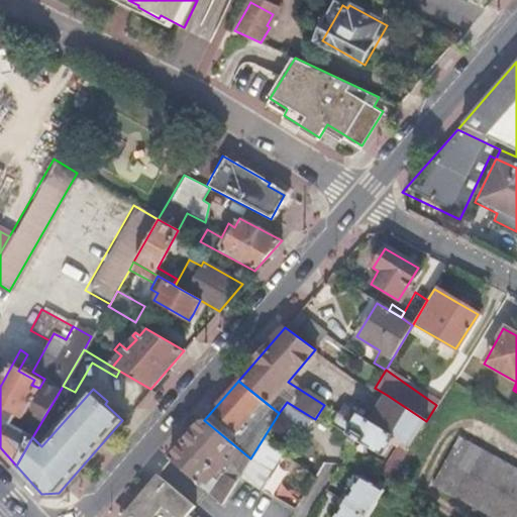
[(337,414),(343,404),(330,395),(324,405),(331,410),(337,414)]
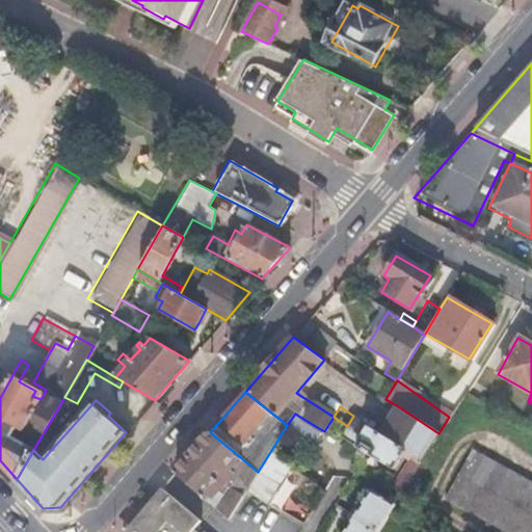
[(439,433),(398,406),(380,433),(406,451),(422,461),(439,433)]
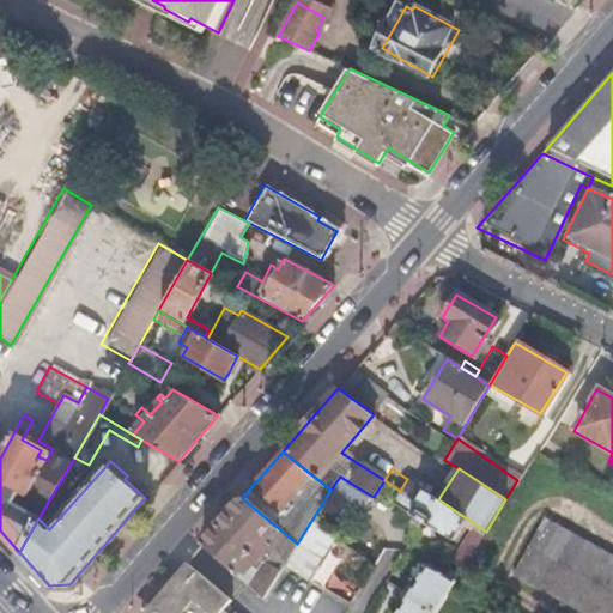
[(353,511),(365,492),(340,477),(331,490),(327,496),(353,511)]
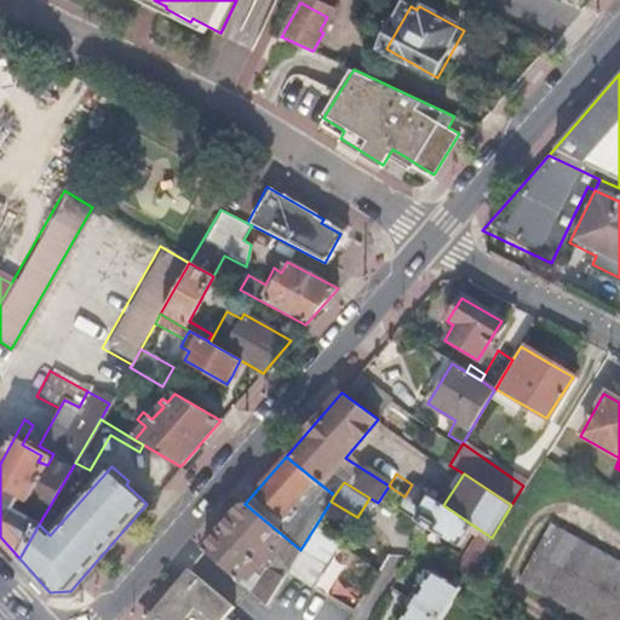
[(430,497),(412,484),(405,497),(423,509),(430,497)]
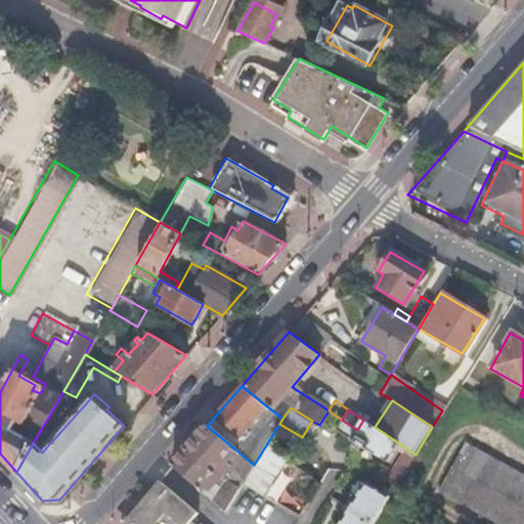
[(332,422),(336,416),(329,410),(324,417),(332,422)]
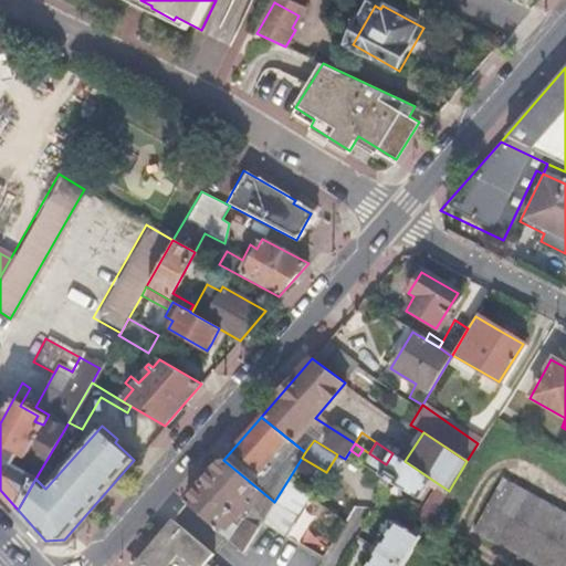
[(432,480),(405,461),(392,453),(386,464),(369,453),(363,463),(420,500),(432,480)]
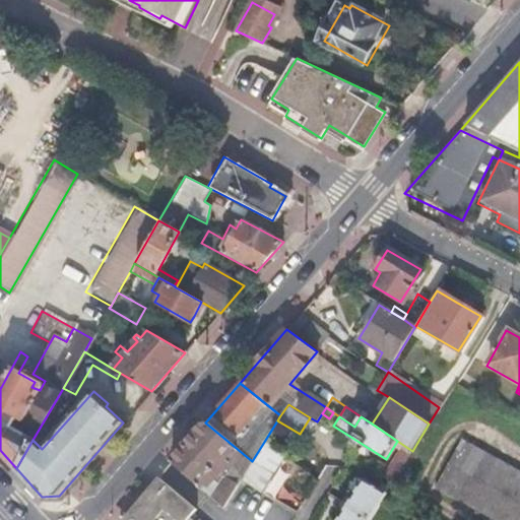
[(252,461),(205,423),(171,462),(222,508),(241,479),(252,461)]
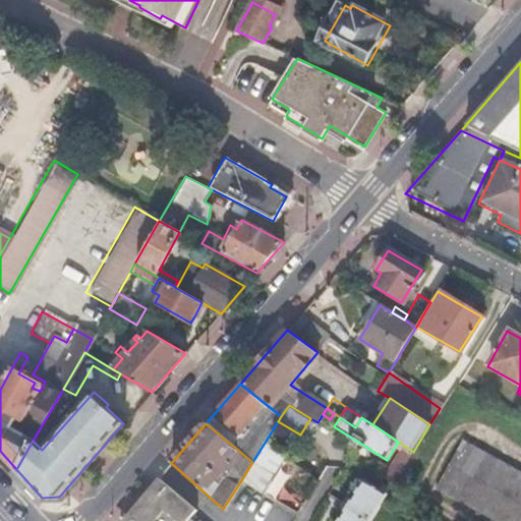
[(520,520),(520,469),(464,435),(435,483),(497,520),(520,520)]
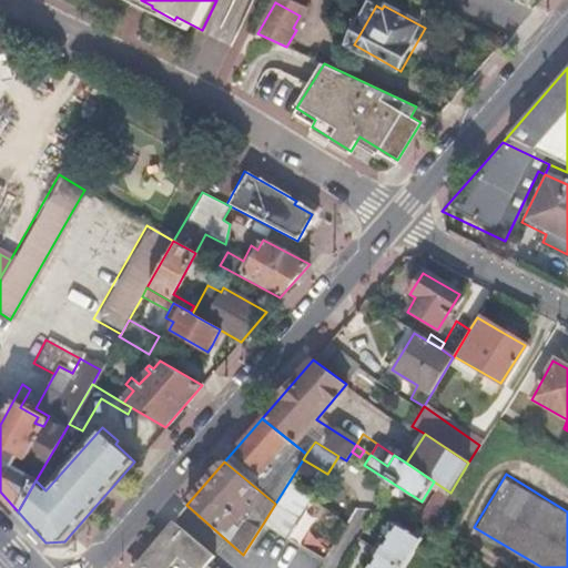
[(395,513),(401,504),(394,499),(378,500),(374,508),(384,514),(395,513)]
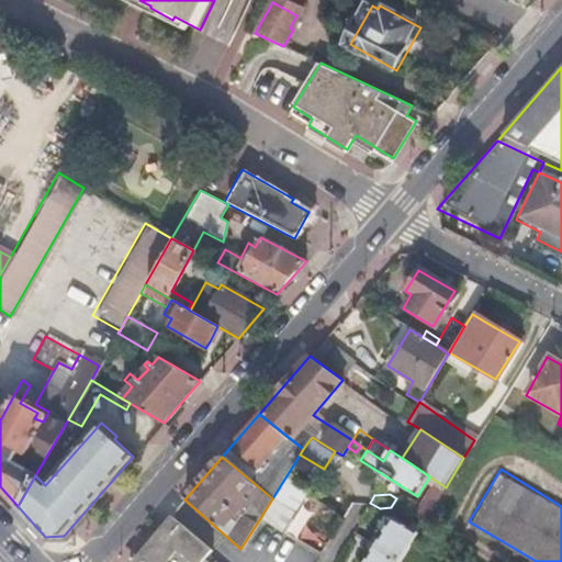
[(283,532),(294,514),(272,498),(260,518),(283,532)]
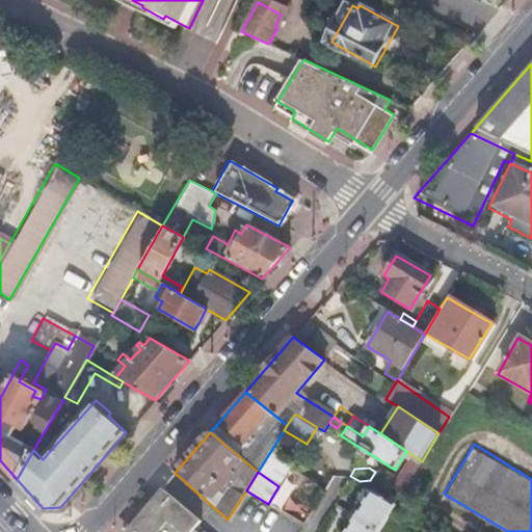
[(399,499),(404,490),(397,485),(392,495),(399,499)]
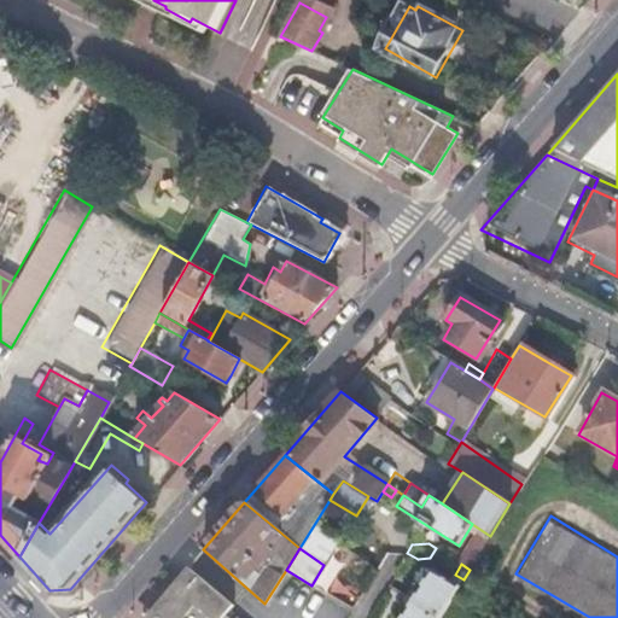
[(231,617),(235,612),(229,607),(231,605),(187,567),(159,599),(169,606),(165,612),(159,611),(153,611),(147,617),(231,617)]
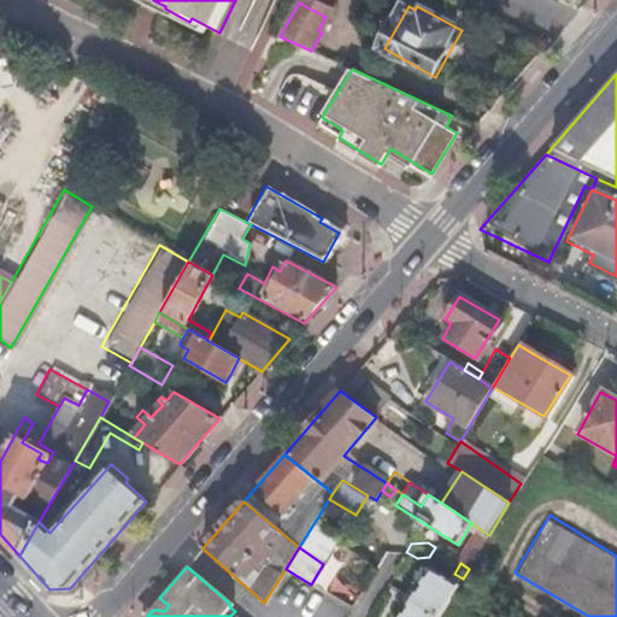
[(440,616),(458,586),(428,566),(410,597),(440,616)]
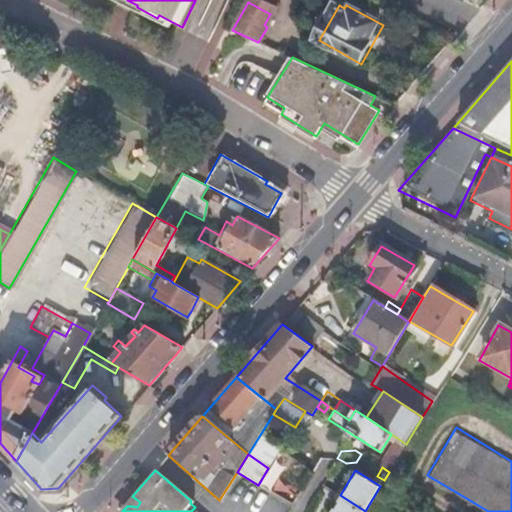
[(364,511),(365,511),(340,495),(329,511),(364,511)]
